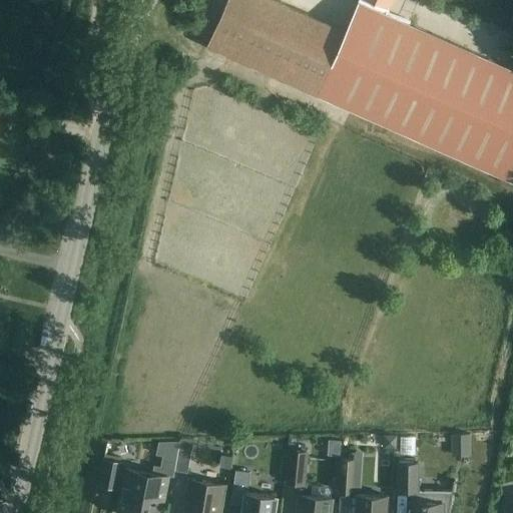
[(319,95),(345,31),(276,0),(225,0),(206,45),(319,95)]
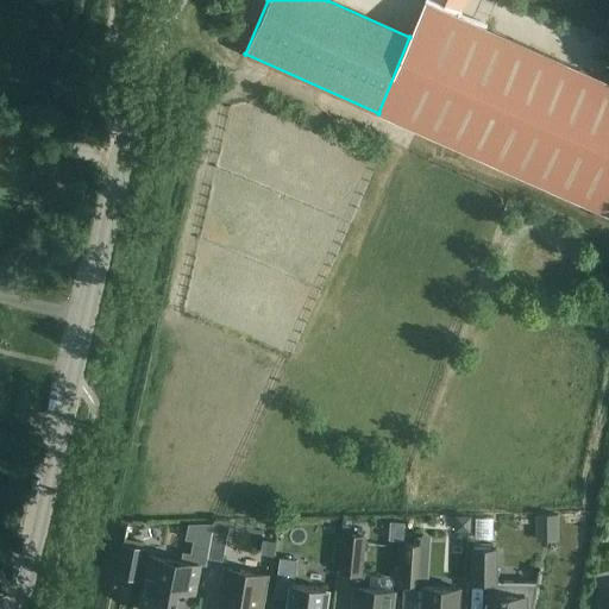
[(441,51),(464,0),(425,0),(409,37),(441,51)]
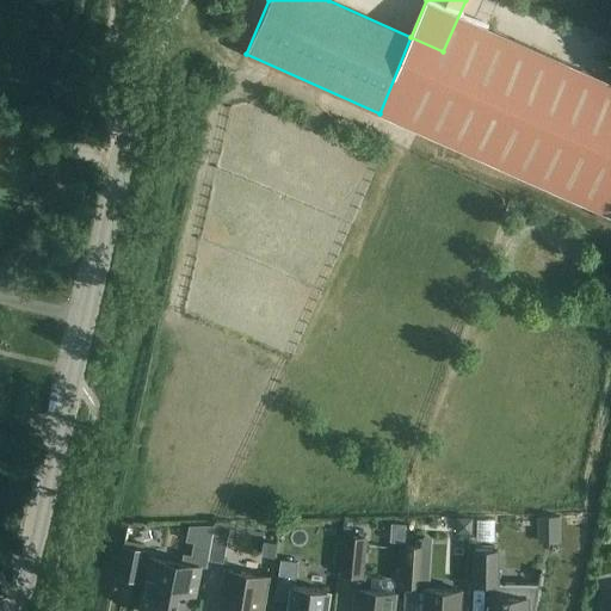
[(610,125),(443,51),(411,37),(380,113),(610,215),(610,125)]
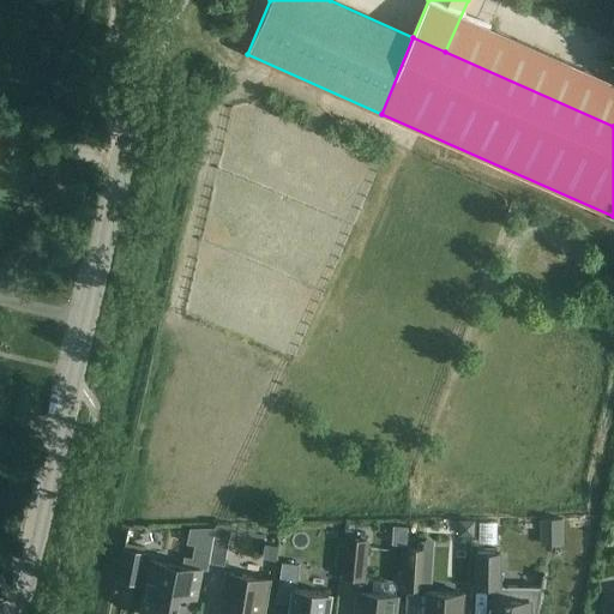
[(560,518),(540,518),(540,540),(560,540),(560,518)]
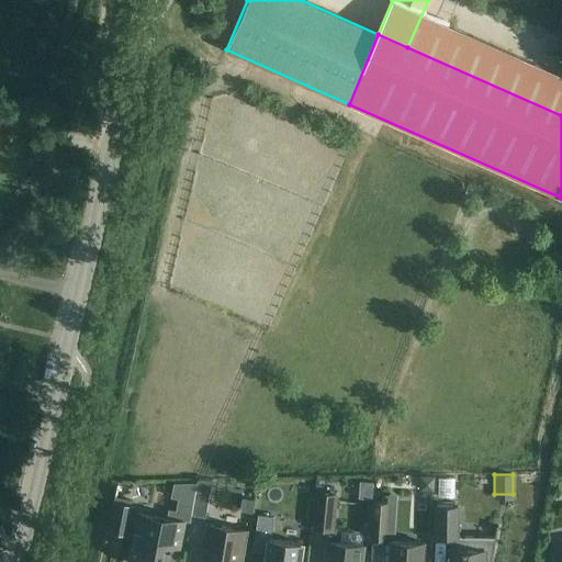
[(419,476),(419,491),(431,492),(433,476),(419,476)]
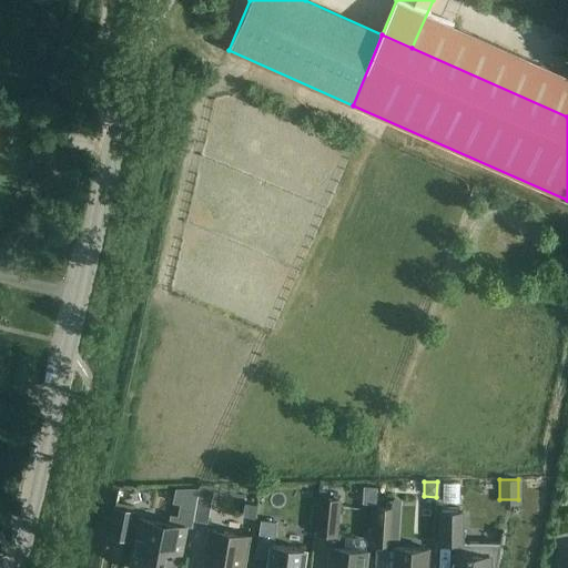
[(192,518),(191,525),(205,527),(210,499),(195,497),(194,507),(193,513),(192,518)]
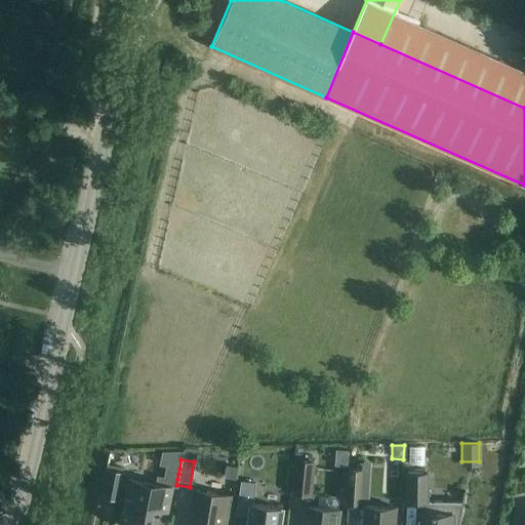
[(295,459),(291,493),(311,495),(315,461),(295,459)]
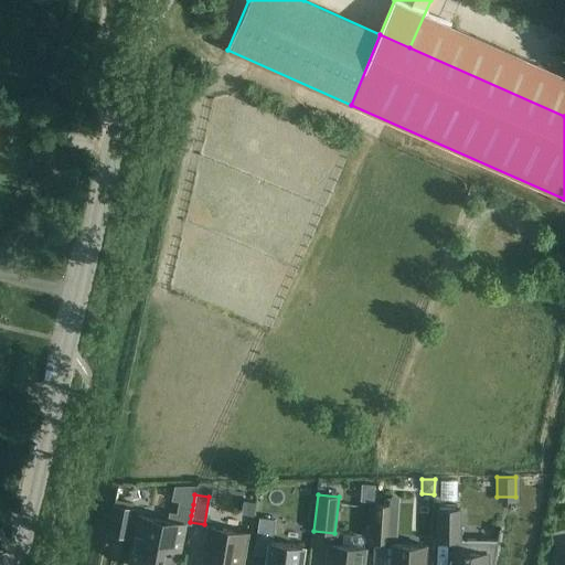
[(178,501),(176,513),(191,515),(192,510),(193,504),(178,501)]
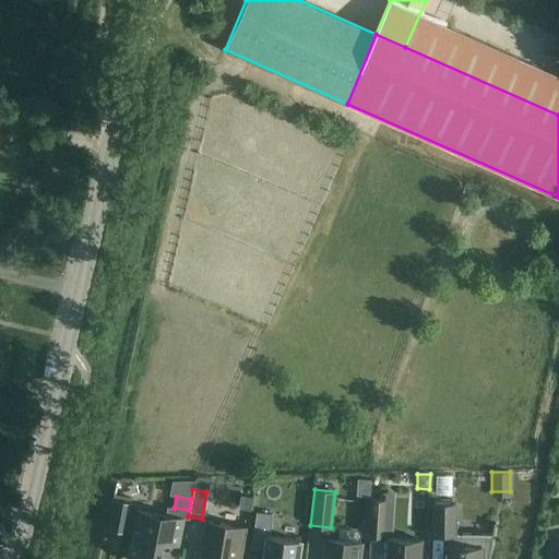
[(114,499),(108,526),(128,531),(133,502),(114,499)]
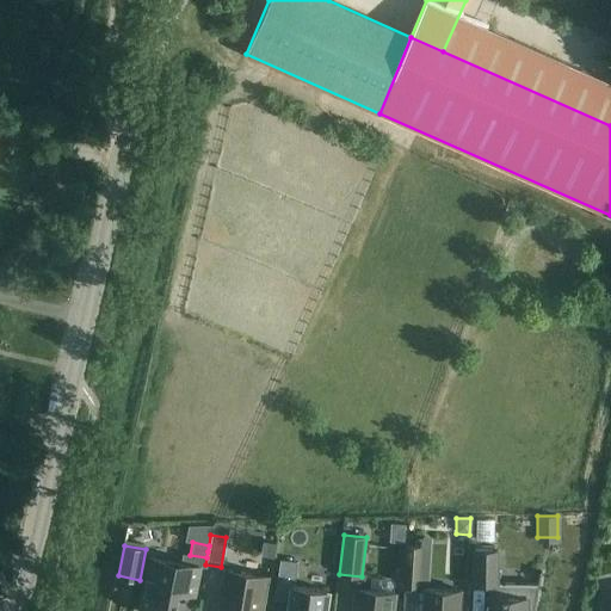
[(406,547),(403,585),(418,586),(420,548),(406,547)]
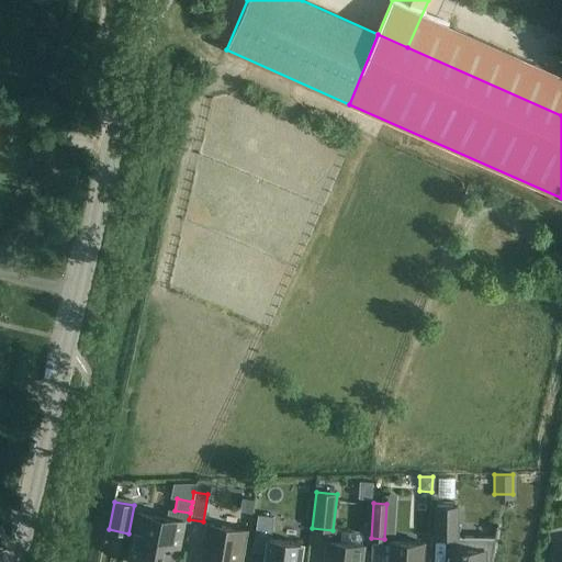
[(497,526),(495,538),(457,537),(458,506),(437,506),(436,538),(450,538),(450,555),(449,555),(448,561),(491,561),(498,526),(497,526)]
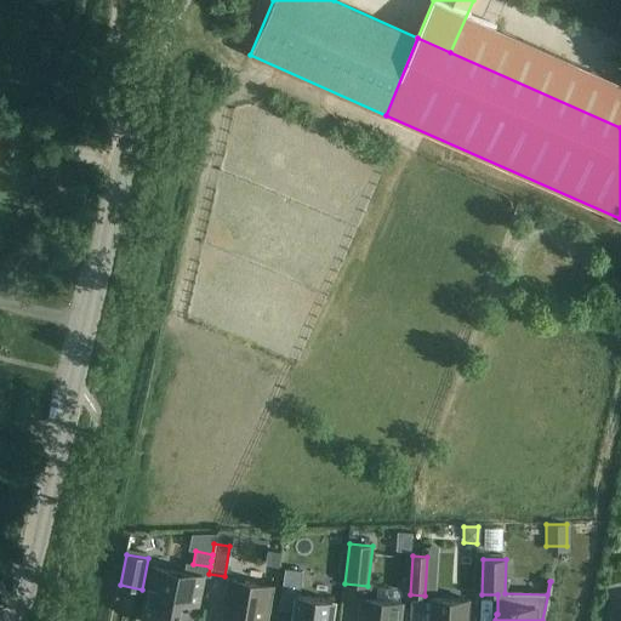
[(296,610),(294,620),(331,620),(335,600),(300,596),(303,571),(288,569),(281,608),(296,610)]
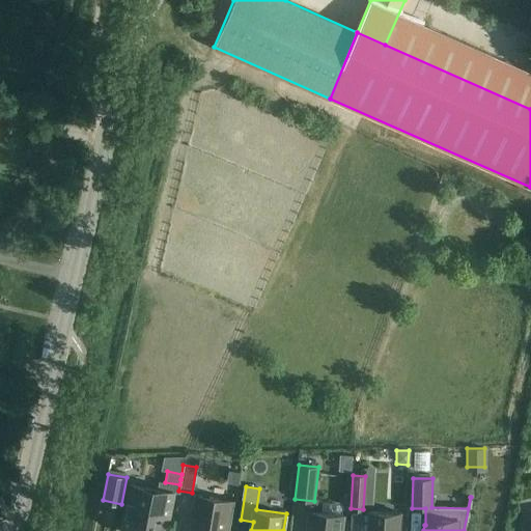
[(155,513),(169,516),(173,492),(157,488),(156,494),(130,488),(121,530),(150,530),(151,527),(152,527),(154,522),(152,522),(155,513)]
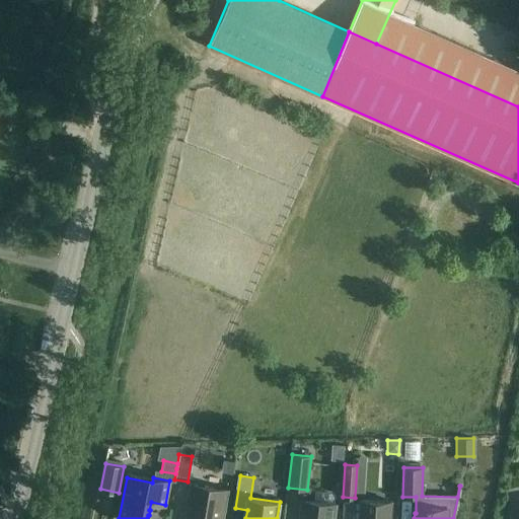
[(221,518),(227,491),(192,485),(184,518),(221,518)]
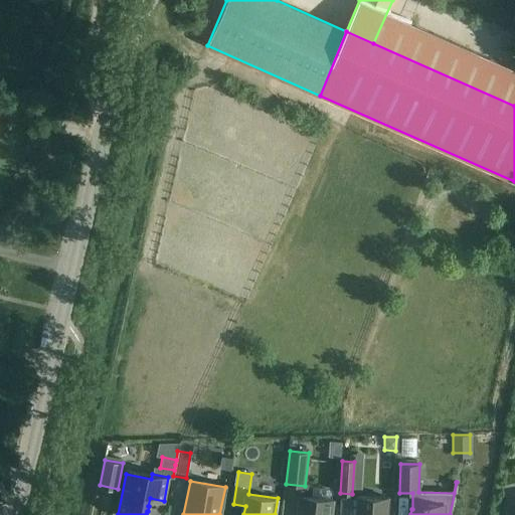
[(387,514),(388,498),(357,496),(355,514),(387,514)]
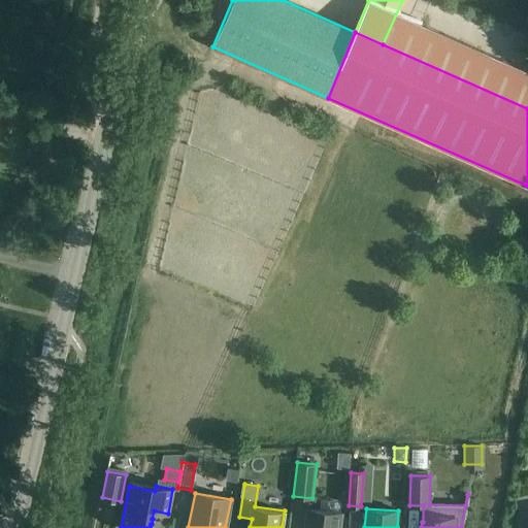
[(304,527),(339,527),(341,517),(306,513),(304,527)]
